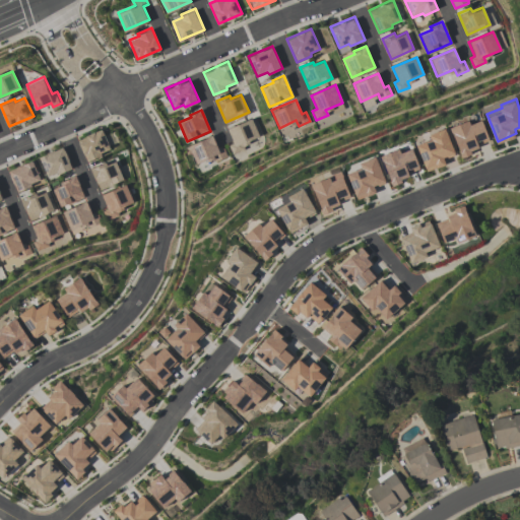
[(482,117),(471,121),(469,117),(450,125),(462,155),(472,151),(471,148),(479,145),(479,142),(491,138),(482,117)]
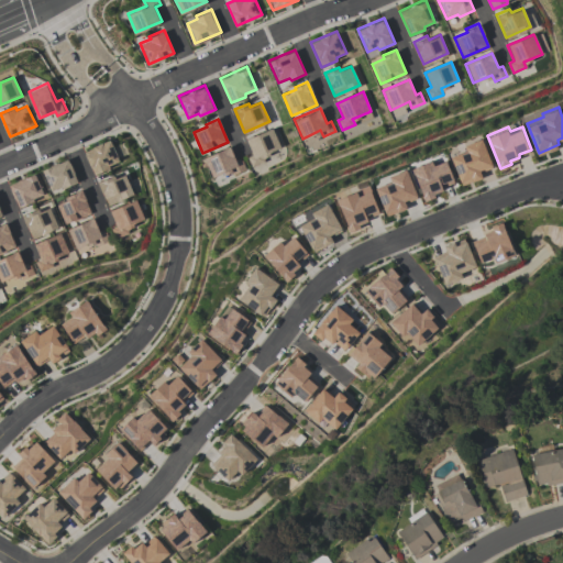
[(280,146),(263,155),(265,161),(252,166),(247,155),(253,154),(246,139),(273,128),(280,146)]
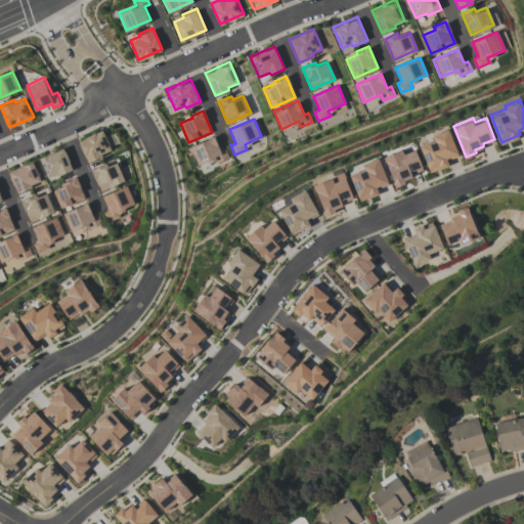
[(420,143),(430,170),(449,163),(447,159),(459,155),(448,128),(434,133),(435,137),(420,143)]
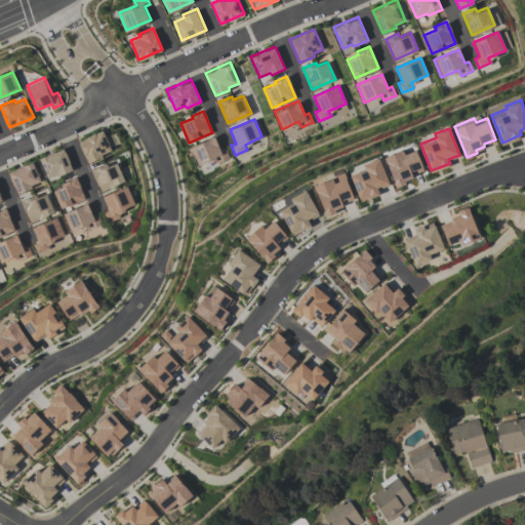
[(78,142),(103,130),(112,152),(103,156),(103,158),(88,164),(78,142)]
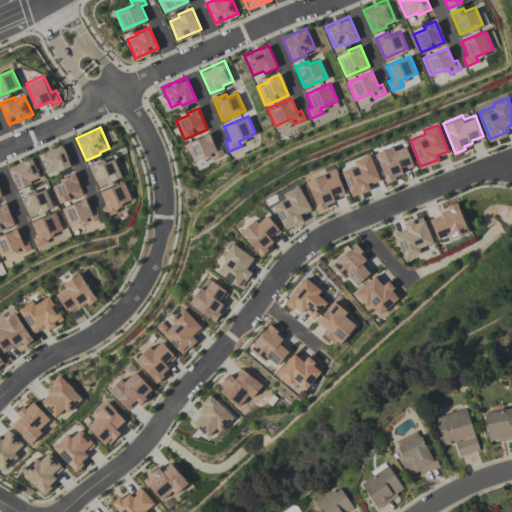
[(193,160),(210,153),(212,159),(224,154),(220,145),(216,146),(210,133),(186,143),(193,160)]
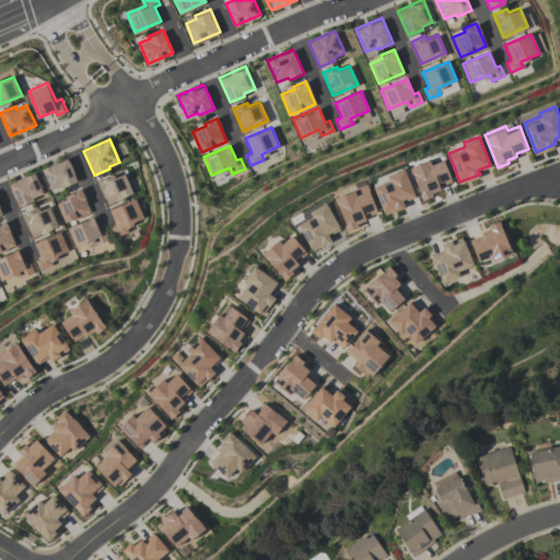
[(410,165),(430,156),(432,161),(444,156),(454,179),(441,185),(441,186),(432,190),(433,194),(423,197),(410,165)]
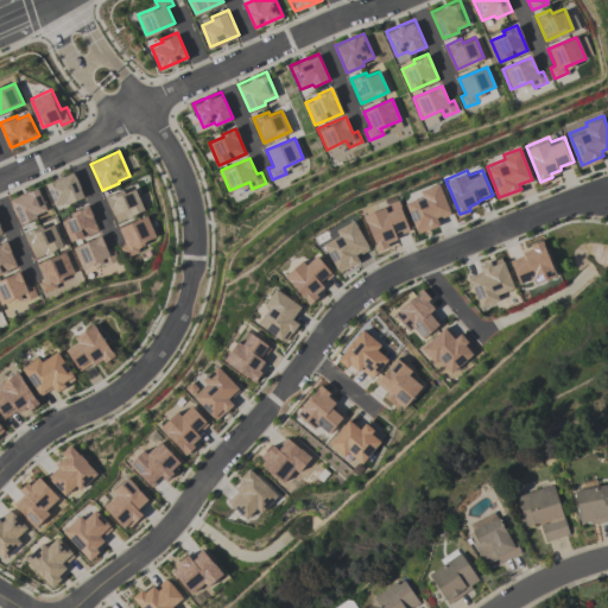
[(74,171),(45,183),(56,208),(68,202),(70,204),(86,198),(74,171)]
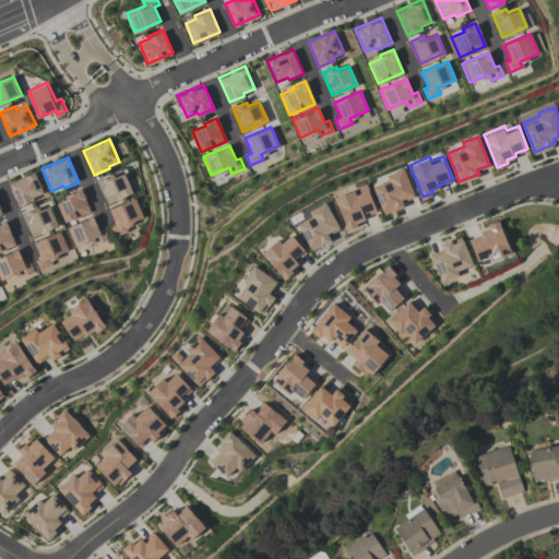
[(372,183),(384,213),(404,204),(403,200),(415,195),(404,167),(388,174),(389,177),(372,183)]
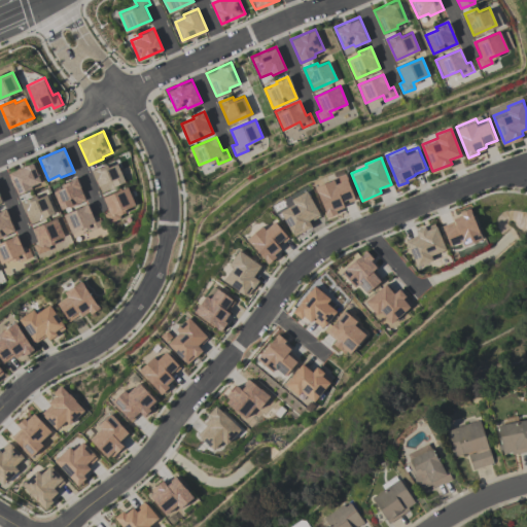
[(8,171),(33,161),(42,181),(32,186),(32,188),(19,195),(8,171)]
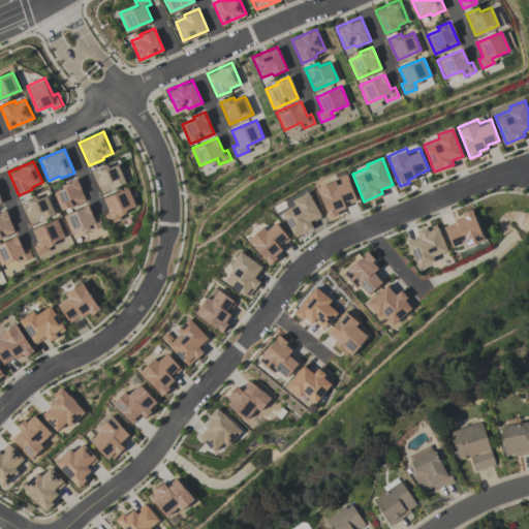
[(92,170),(104,165),(105,168),(117,164),(124,182),(101,192),(92,170)]
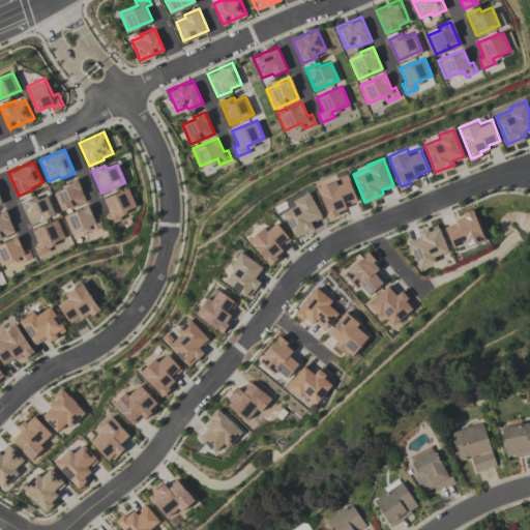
[(349,177),(337,182),(336,177),(316,185),(328,217),(339,212),(337,209),(346,206),(346,204),(357,199),(349,177)]
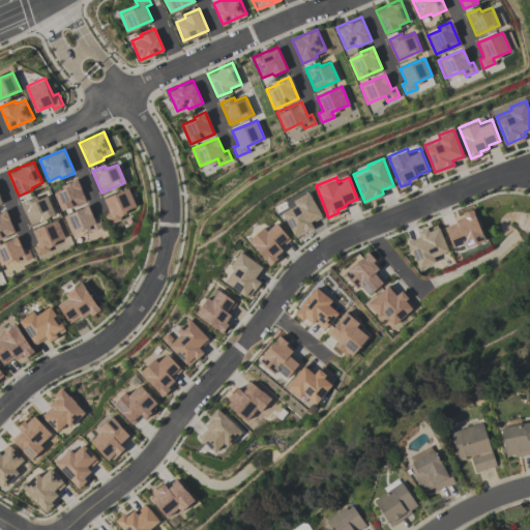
[(77,179),(86,201),(62,211),(54,192),(65,186),(64,184),(77,179)]
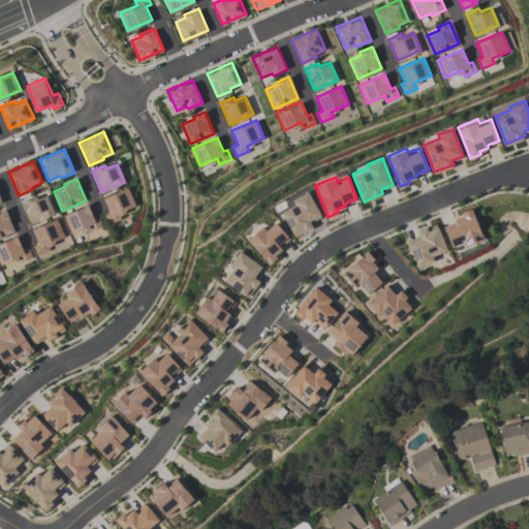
[(136,206),(119,213),(121,218),(110,223),(105,214),(110,212),(103,197),(128,187),(136,206)]
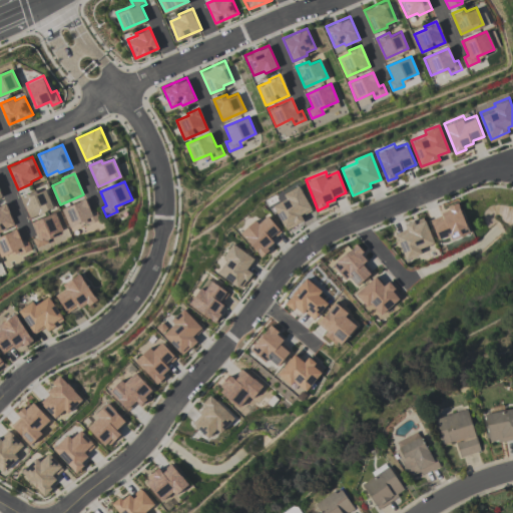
[(273,202),(287,226),(305,217),(302,213),(313,207),(299,183),(286,191),(287,194),(273,202)]
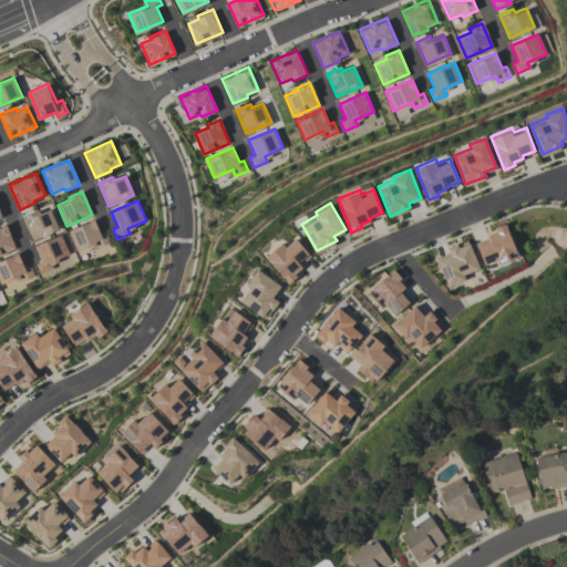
[(23,217),(37,212),(38,215),(50,209),(58,229),(32,239),(23,217)]
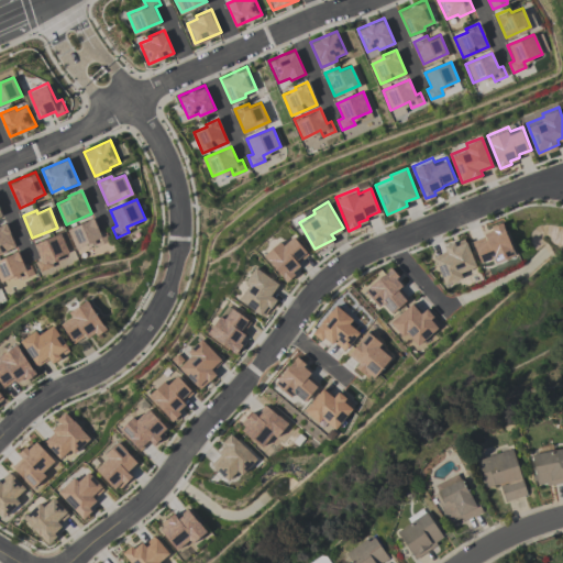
[(76,250),(95,242),(97,247),(109,242),(105,232),(100,234),(94,219),(68,230),(76,250)]
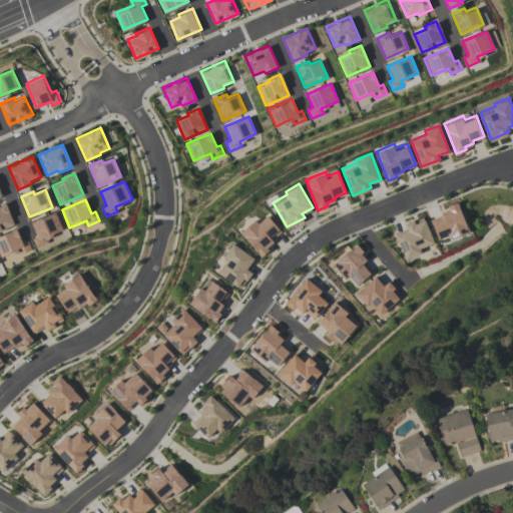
[(471,230),(452,238),(450,234),(439,238),(432,221),(444,216),(442,210),(451,207),(450,204),(458,200),(471,230)]
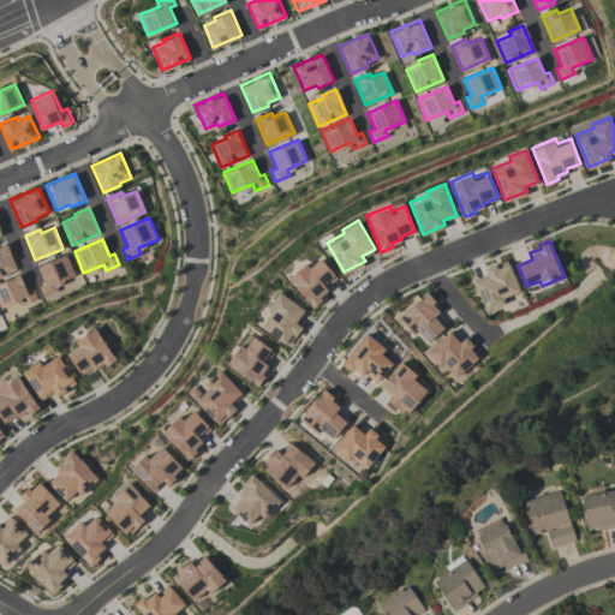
[(0,246),(6,244),(17,269),(0,276),(0,246)]
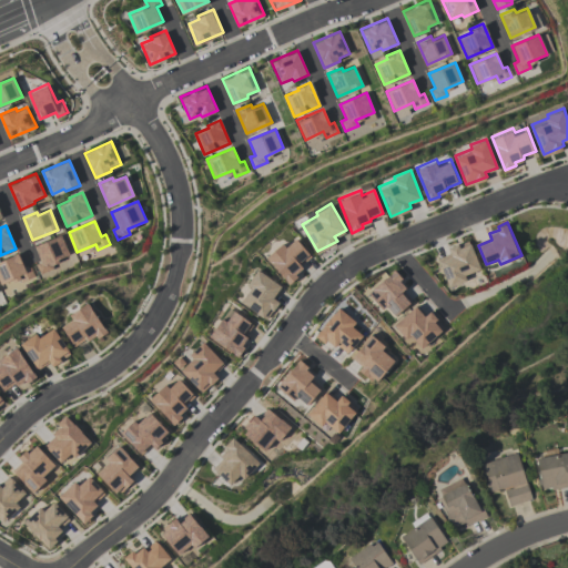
[(297,234),(287,242),(284,239),(266,253),(287,281),(297,274),(295,271),(303,265),(302,262),(313,254),(297,234)]
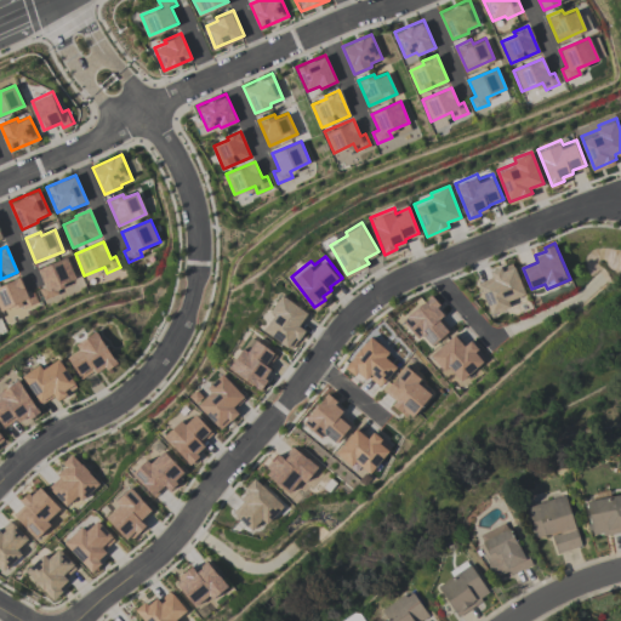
[(75,278),(56,286),(58,294),(45,298),(40,288),(45,285),(38,269),(67,257),(75,278)]
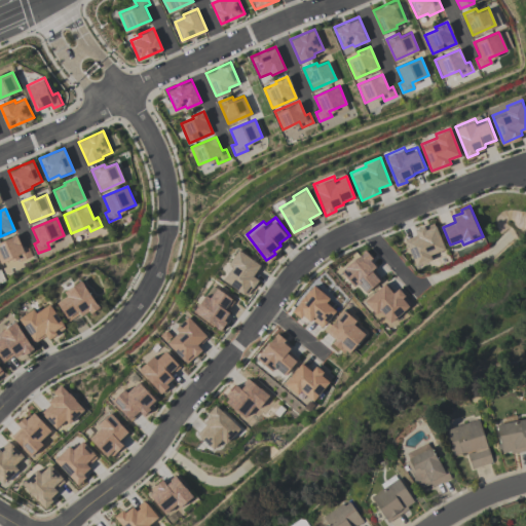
[(445,247),(435,224),(425,228),(424,225),(415,229),(417,233),(406,238),(416,263),(431,257),(429,253),(445,247)]
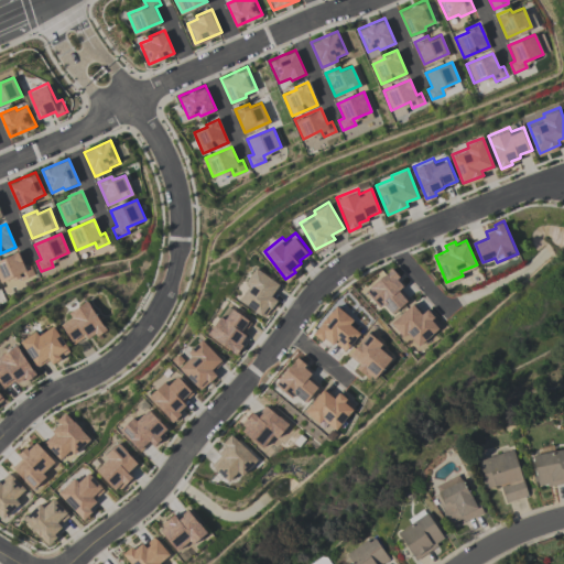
[(0,283),(19,275),(21,281),(34,275),(30,266),(25,268),(19,252),(0,260),(0,283)]
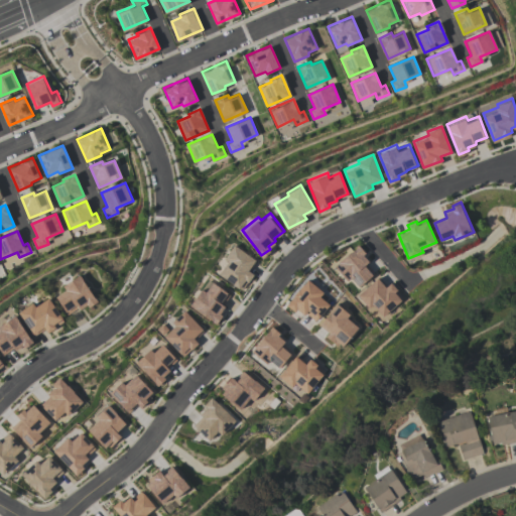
[(218,270),(241,286),(253,270),(250,268),(257,258),(234,242),(225,254),(228,257),(218,270)]
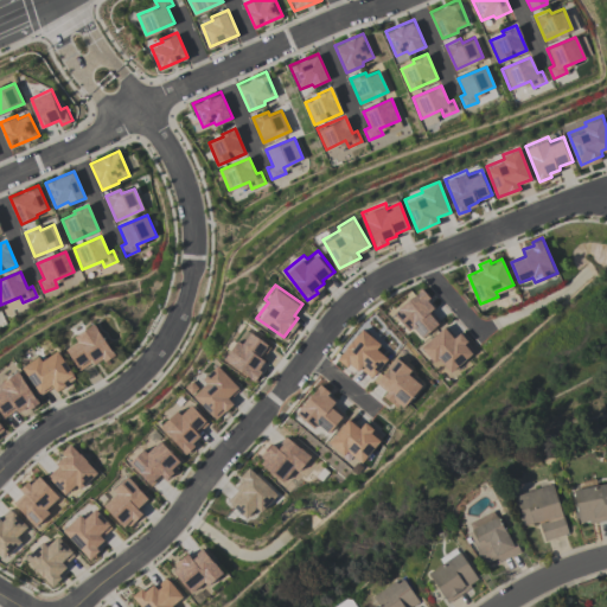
[(394,311),(408,330),(413,326),(421,337),(442,320),(433,308),(434,307),(427,299),(430,296),(423,287),(394,311)]
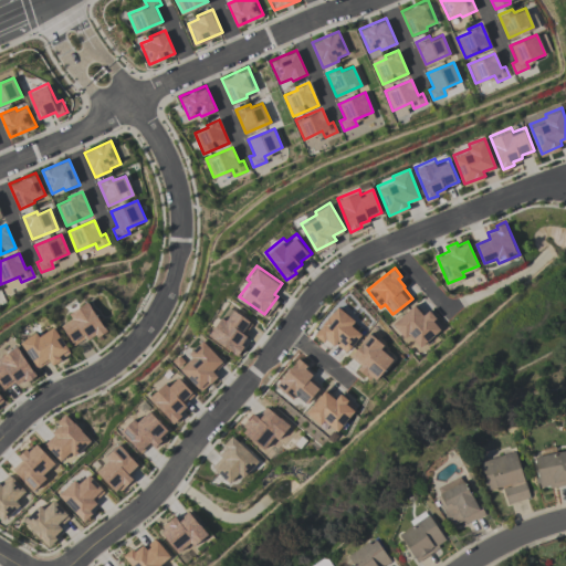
[(62,323),(72,316),(70,312),(88,299),(108,328),(98,335),(96,332),(88,337),(86,336),(75,343),(62,323)]
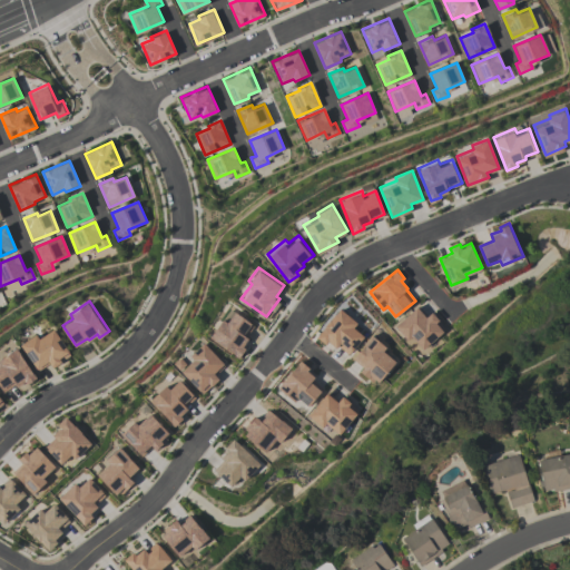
[(424,347),(444,328),(436,321),(439,318),(431,311),(426,315),(418,305),(396,326),(409,338),(412,335),(424,347)]
